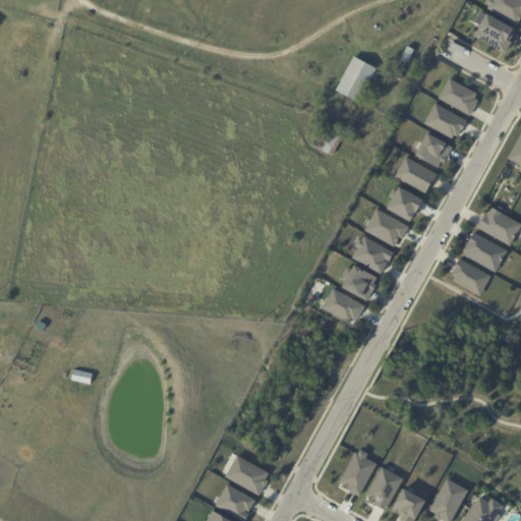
[(520,0),(520,18),(517,26),(488,10),(489,7),(485,5),(487,0),(520,0)]
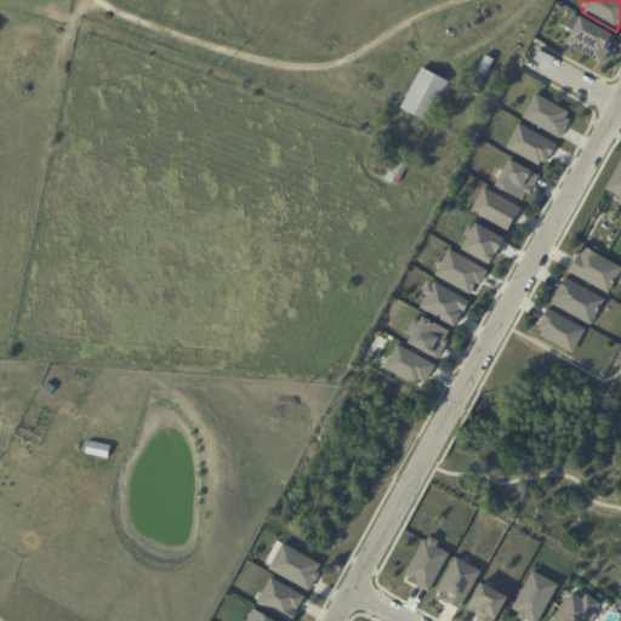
[(577,16),(613,35),(607,47),(608,49),(599,63),(563,43),(577,16)]
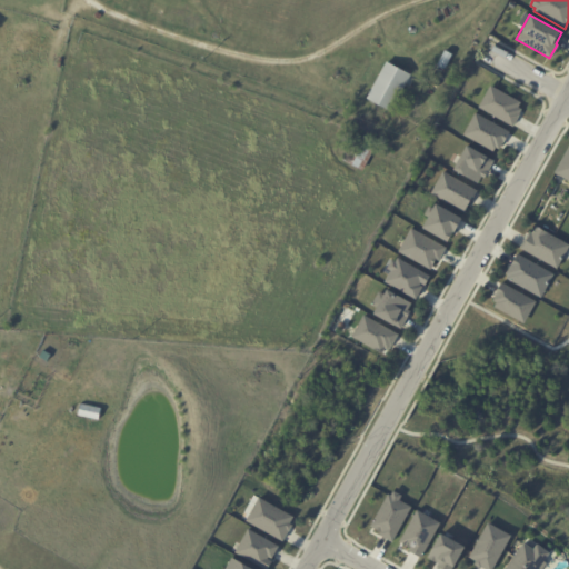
[(452,56),(446,70),(439,67),(446,52),(452,56)]
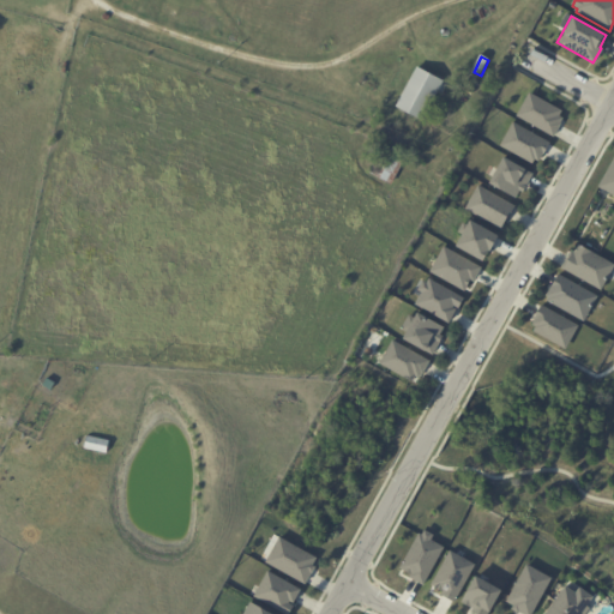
[(441,83),(420,122),(395,108),(415,68),(441,83)]
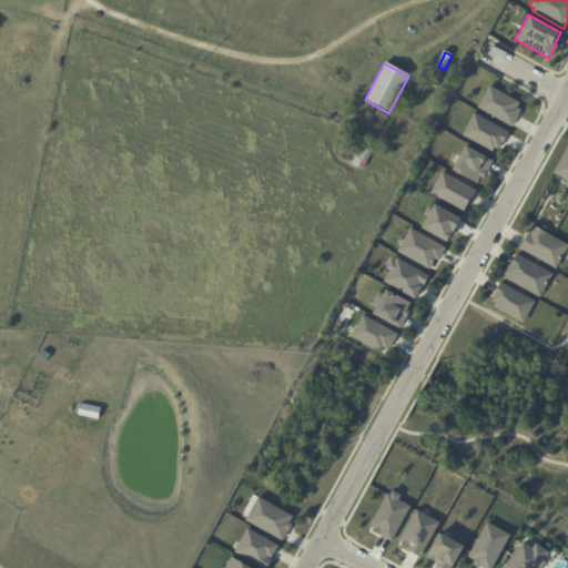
[(519,112),(510,128),(477,109),(488,88),(518,104),(515,109),(519,111),(519,112)]
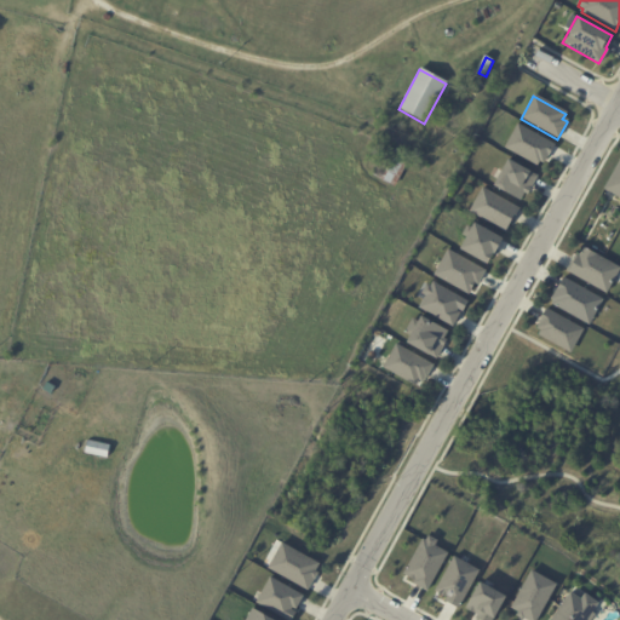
[(516,122),(554,142),(543,162),(539,161),(537,165),(503,147),(516,122)]
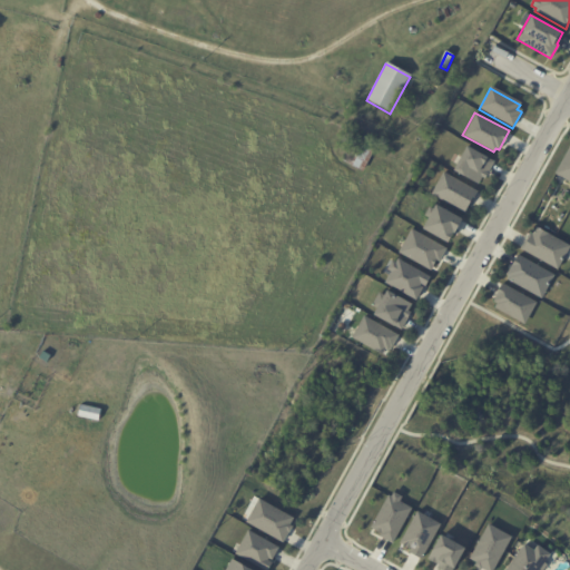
[(376,146),(362,173),(342,161),(356,136),(376,146)]
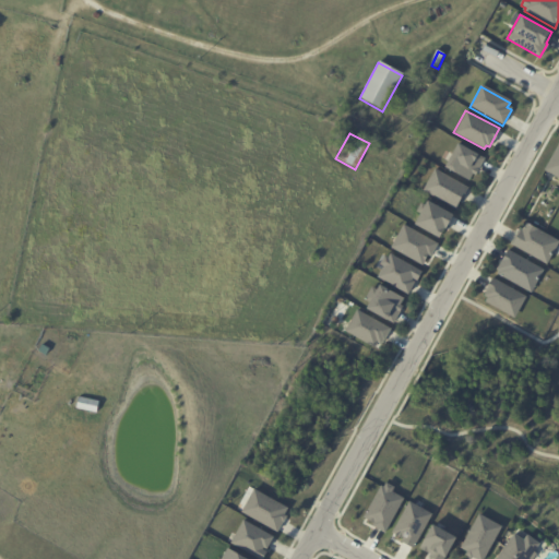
[(558,141),(558,178),(543,169),(558,141)]
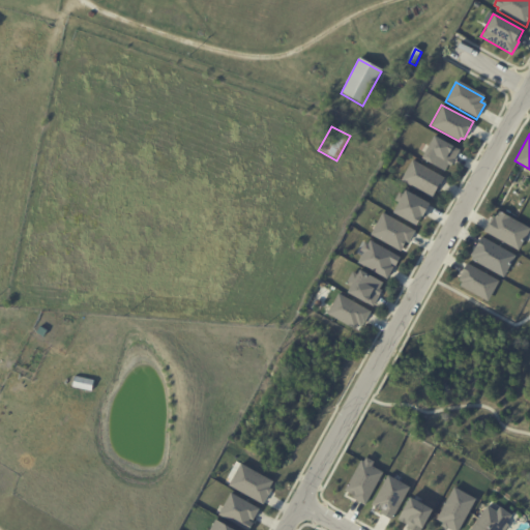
[(433,135),(459,150),(450,166),(447,164),(443,170),(420,157),(433,135)]
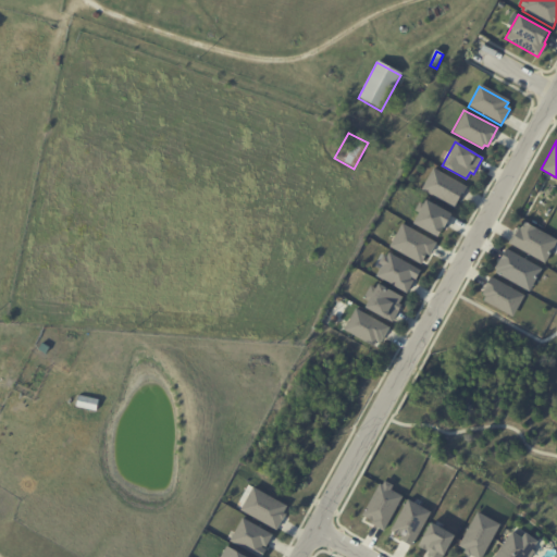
[(432,168),(466,185),(459,198),(458,198),(453,207),(419,188),(432,168)]
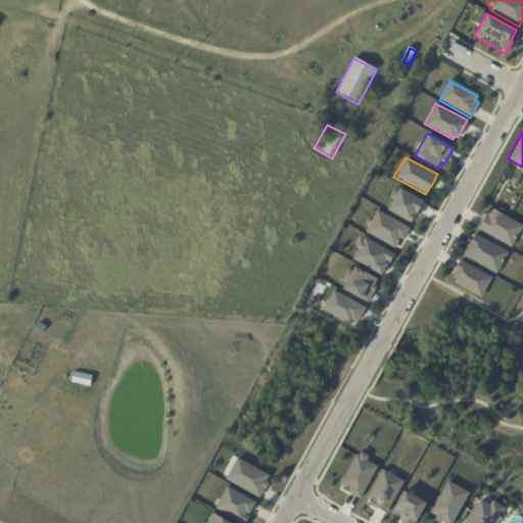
[(398,187),(422,200),(410,222),(386,208),(398,187)]
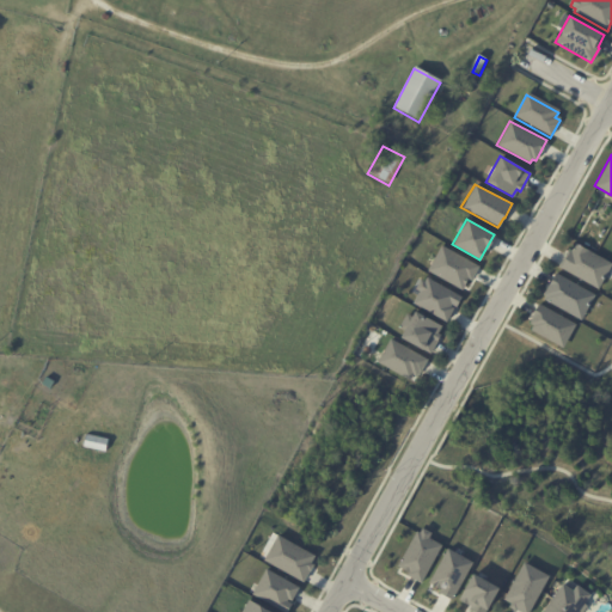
[(574,242),(611,263),(598,289),(557,267),(567,249),(569,250),(574,242)]
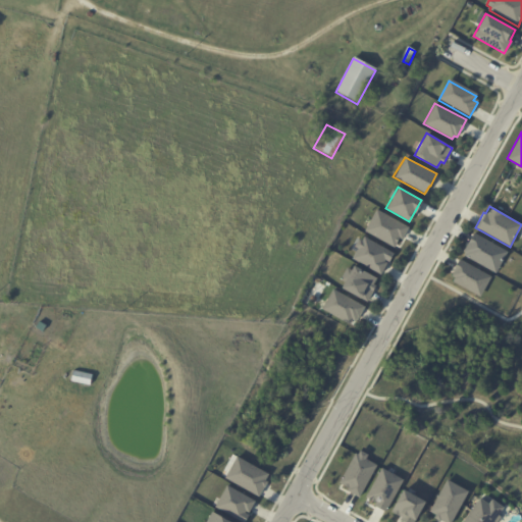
[(376,208),(408,226),(401,239),(399,238),(393,247),(364,229),(376,208)]
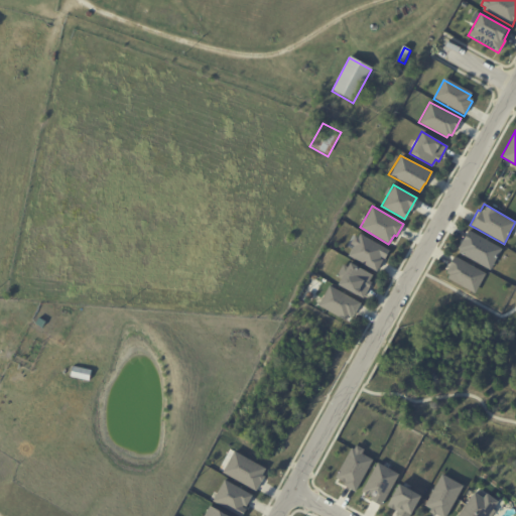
[(502,250),(491,270),(461,253),(463,251),(461,249),(470,232),(502,250)]
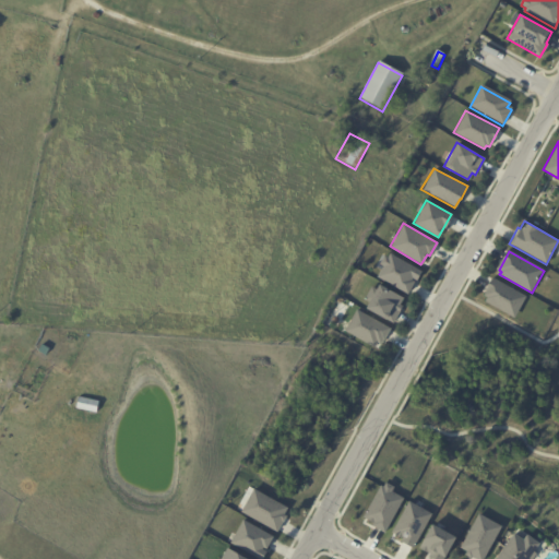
[(389,252),(421,271),(415,280),(412,277),(411,280),(414,281),(407,293),(376,276),(382,265),(379,263),(383,253),(387,257),(389,252)]
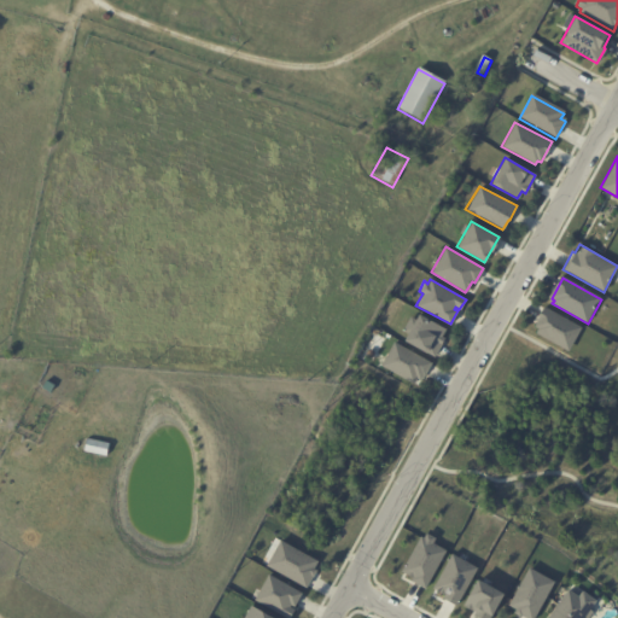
[(541,314),(544,308),(582,330),(570,353),(531,331),(541,314)]
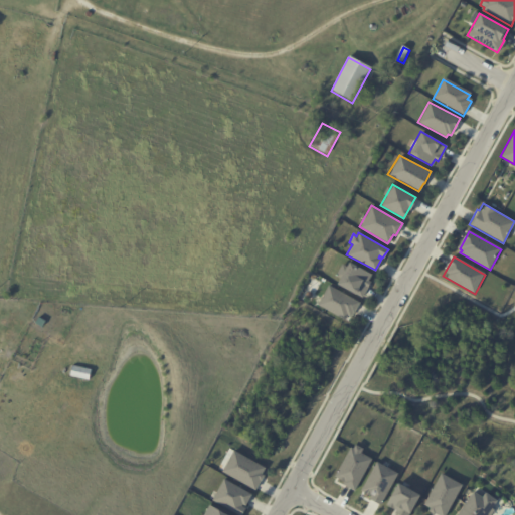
[(348,262),(371,274),(367,280),(370,282),(361,297),(336,284),(348,262)]
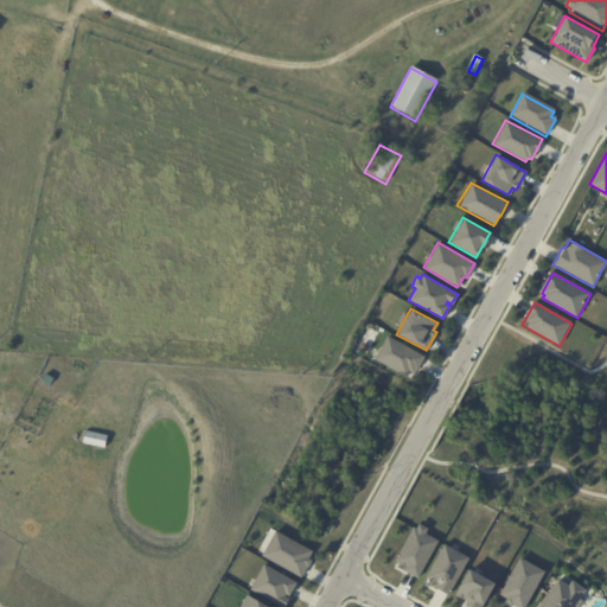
[(387,334),(423,356),(414,374),(408,371),(406,376),(374,358),(387,334)]
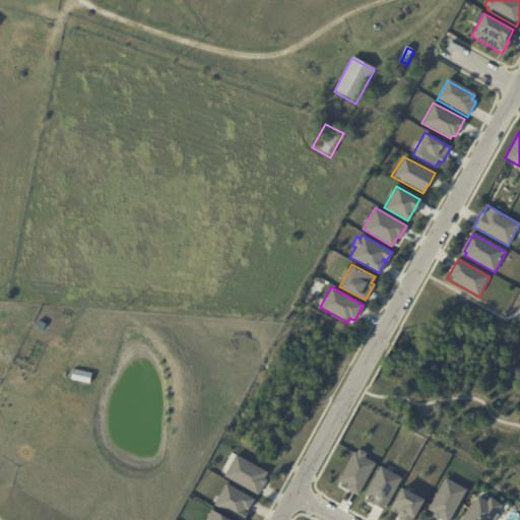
[(92,375),(90,385),(72,382),(74,371),(92,375)]
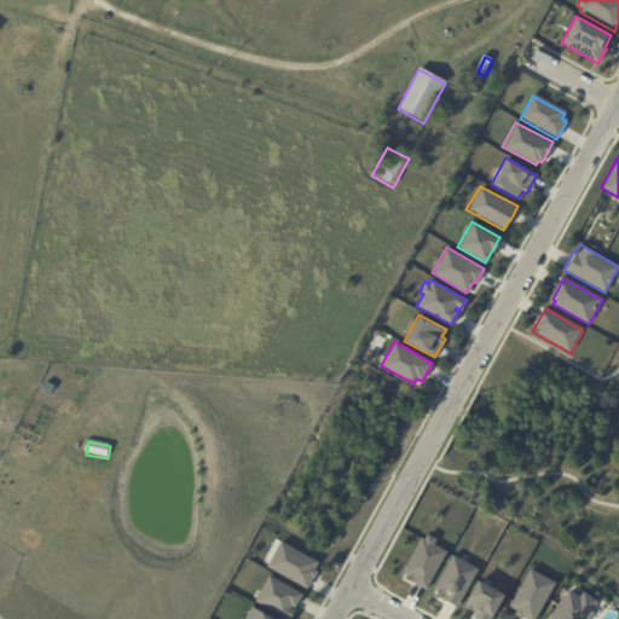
[(424,538),(427,534),(435,539),(433,543),(446,551),(426,590),(411,582),(412,579),(400,573),(421,537),(424,538)]
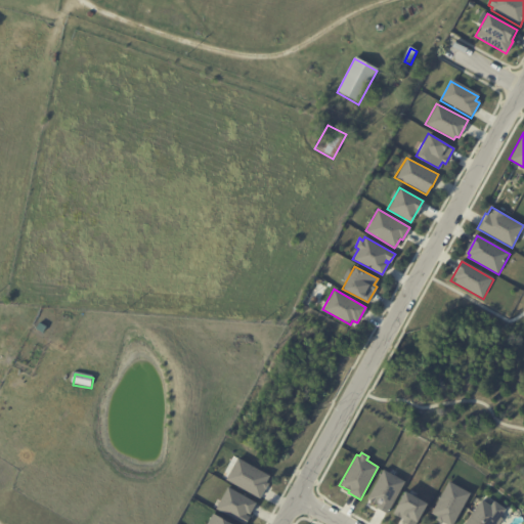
[(237,457),(270,475),(267,482),(268,482),(265,489),(264,488),(259,498),(225,479),(237,457)]
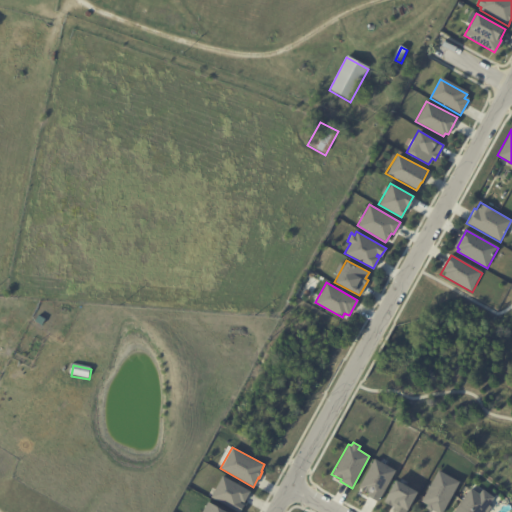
[(375,458),(396,470),(378,502),(366,496),(368,493),(358,488),(375,458)]
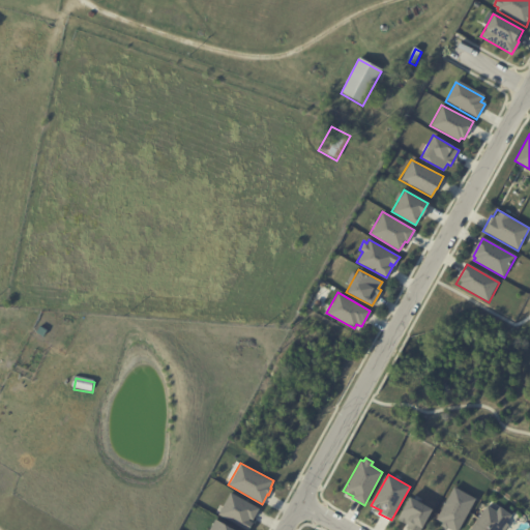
[(453,487),(475,499),(458,529),(451,529),(446,527),(446,528),(441,525),(442,523),(436,519),(453,487)]
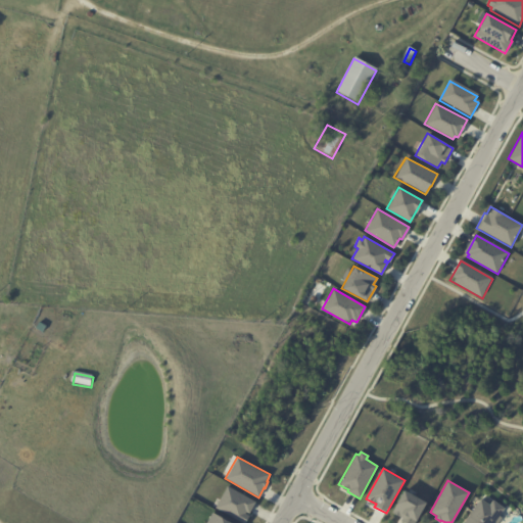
[(227,486),(255,502),(248,515),(249,516),(245,522),(243,522),(215,508),(227,486)]
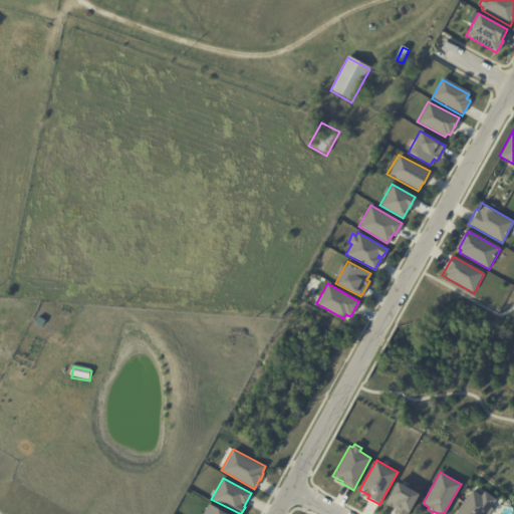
[(397,482),(419,494),(407,513),(397,513),(393,512),(395,508),(386,504),(397,482)]
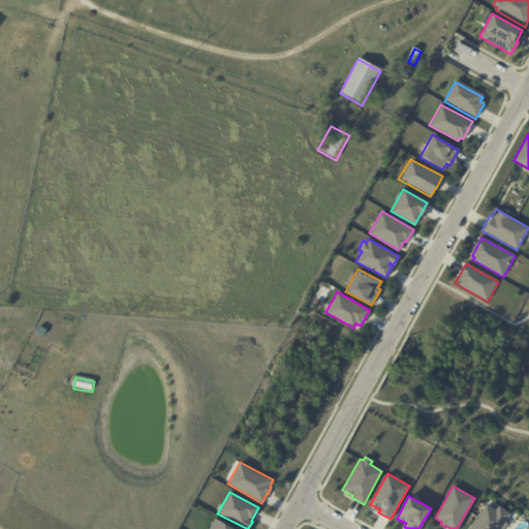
[(467,528),(486,504),(495,510),(498,506),(510,515),(505,522),(507,524),(503,528),(467,528)]
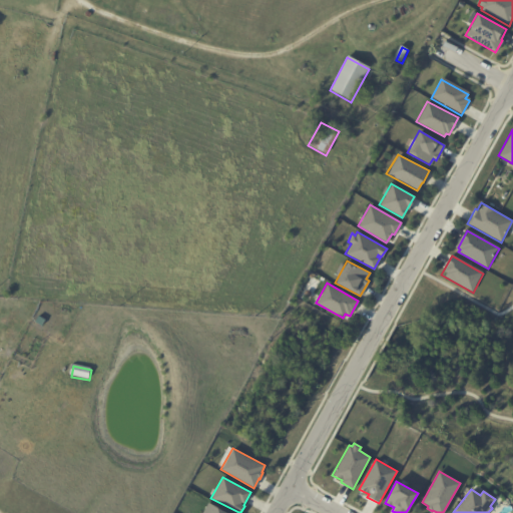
[(202,512),(208,502),(227,512),(202,512)]
